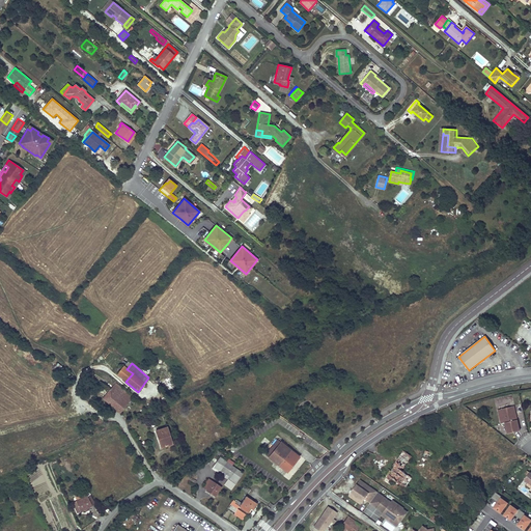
[(127,369),(123,366),(117,374),(126,382),(133,373),(127,369)]
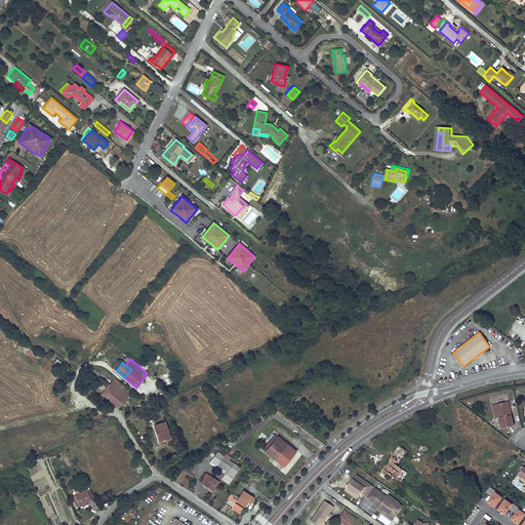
[(89,373),(87,371),(79,382),(81,385),(89,373)]
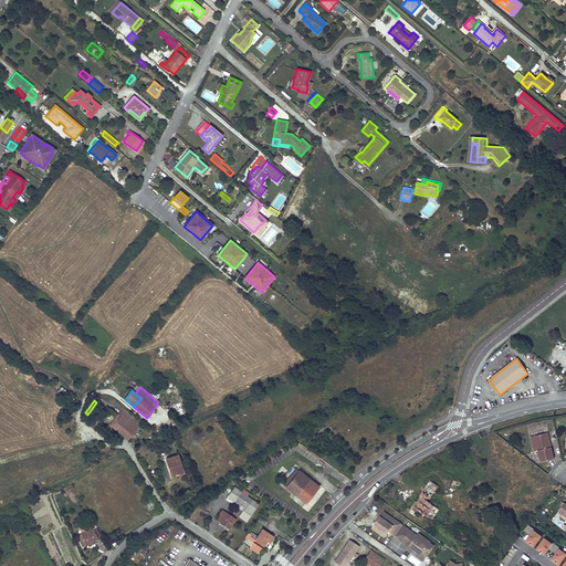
[(142,423),(123,408),(109,425),(128,440),(142,423)]
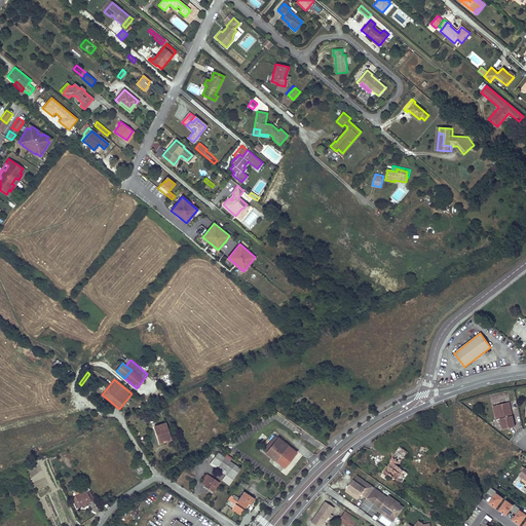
[(96,390),(89,386),(84,392),(90,397),(96,390)]
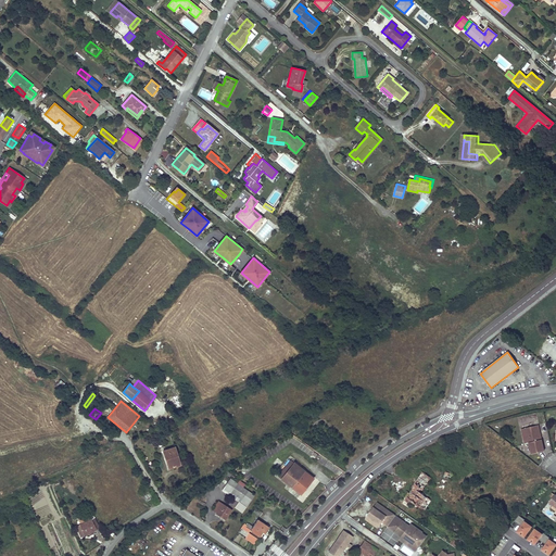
[(526,443),(529,443),(527,433),(536,431),(540,430),(539,426),(522,429),(526,443)]
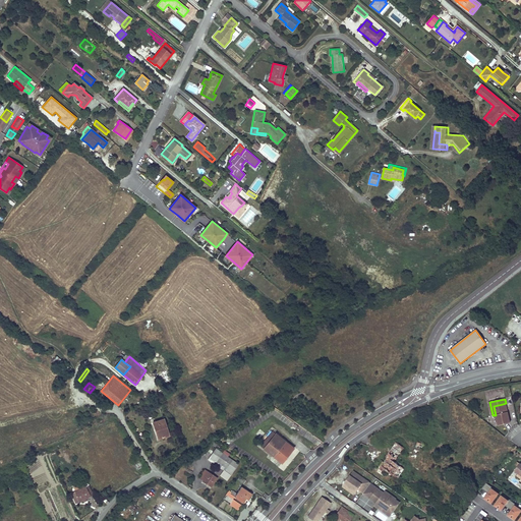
[(503,404),(494,406),(496,415),(499,425),(510,422),(508,412),(505,413),(503,404)]
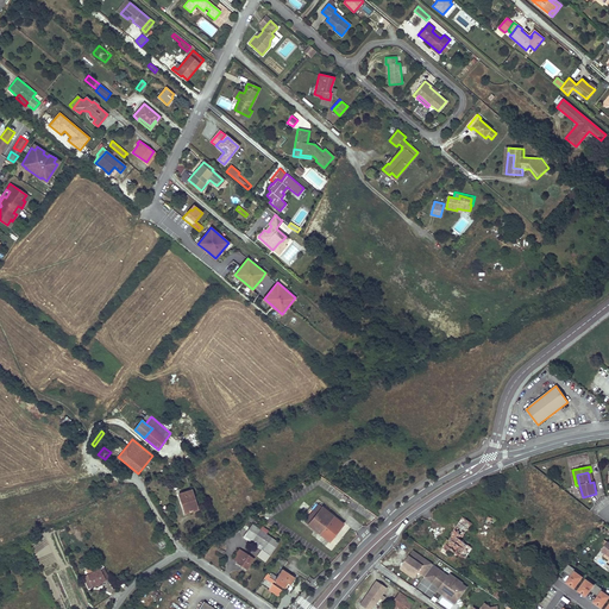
[(192,490),(179,495),(184,514),(198,509),(192,490)]
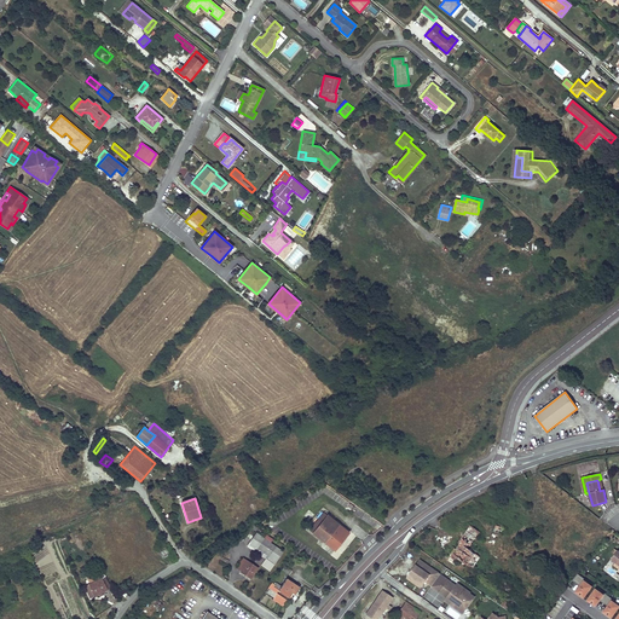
[(358,510),(350,503),(347,505),(352,510),(351,512),(354,514),(358,510)]
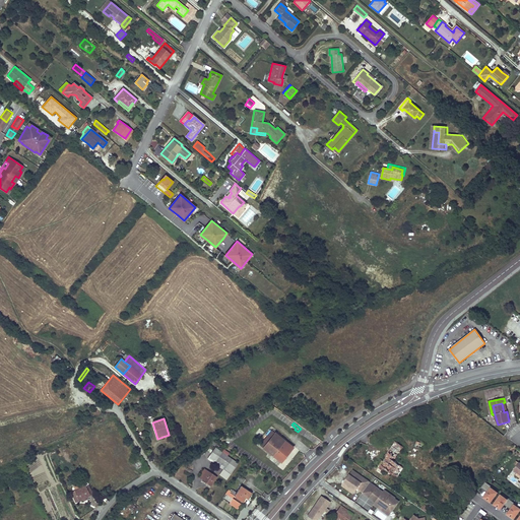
[(272,431),(260,445),(261,446),(264,442),(266,444),(275,433),(272,431)]
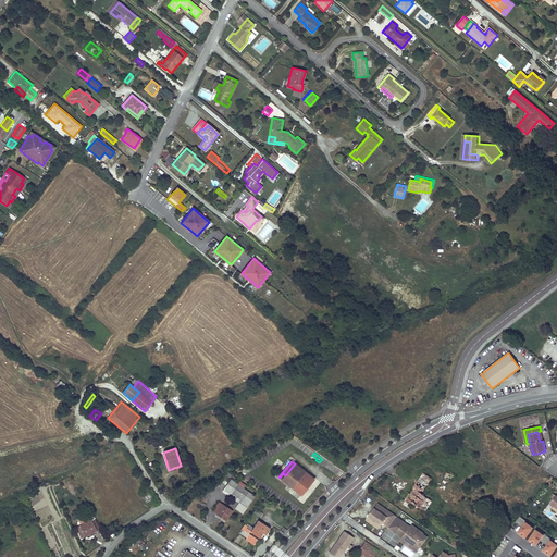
[(300,495),(314,479),(295,463),(285,475),(283,473),(280,478),(282,480),(300,495)]
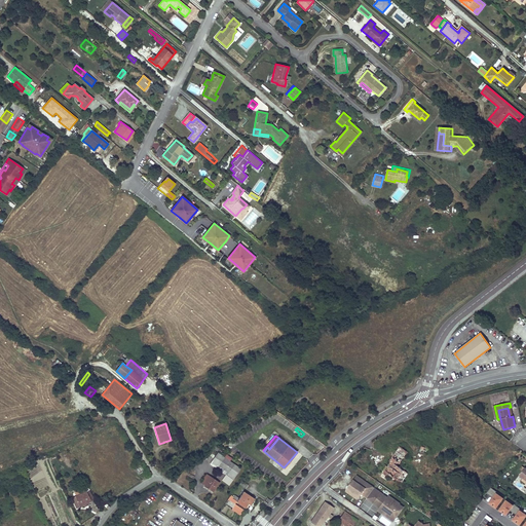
[(400,463),(407,452),(400,447),(389,461),(390,462),(386,468),(385,468),(382,472),(388,477),(389,475),(402,483),(408,474),(396,465),(398,461),(400,463)]
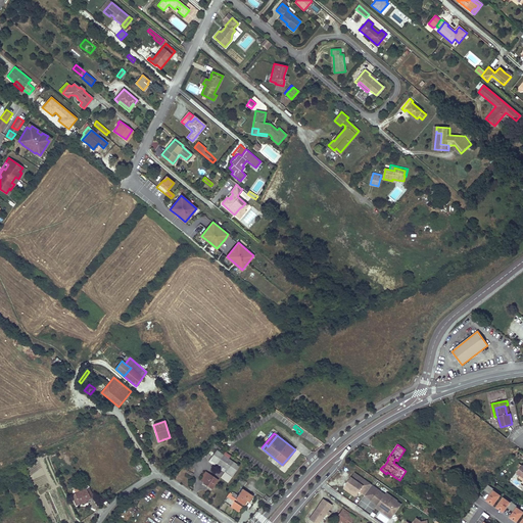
[(238,466),(233,462),(228,459),(230,456),(225,453),(223,455),(216,450),(208,461),(231,477),(238,466)]
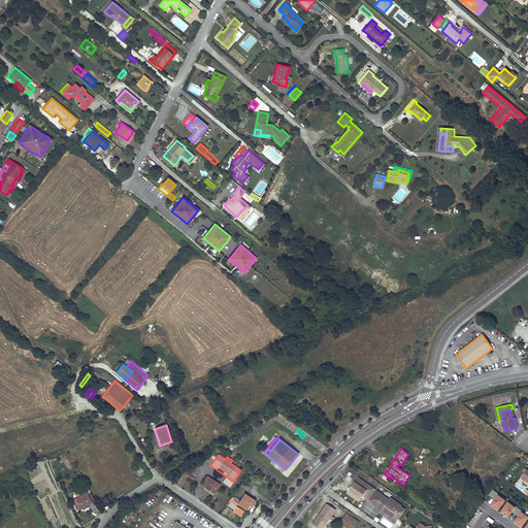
[(205,487),(213,493),(220,485),(207,476),(202,485),(205,487)]
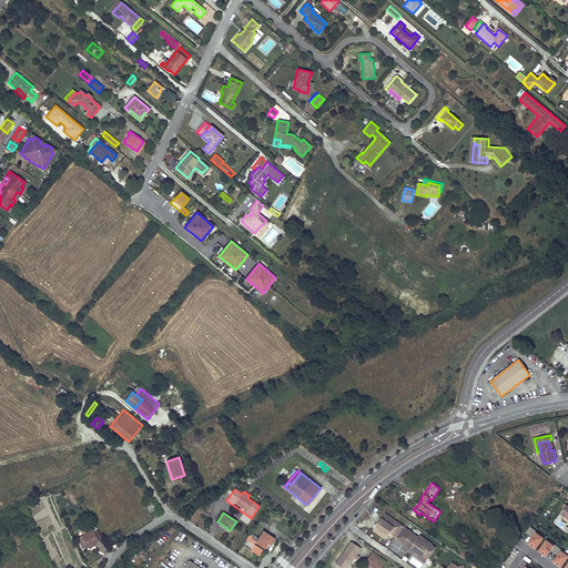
[(404,527),(385,514),(375,527),(387,537),(389,534),(396,538),(404,527)]
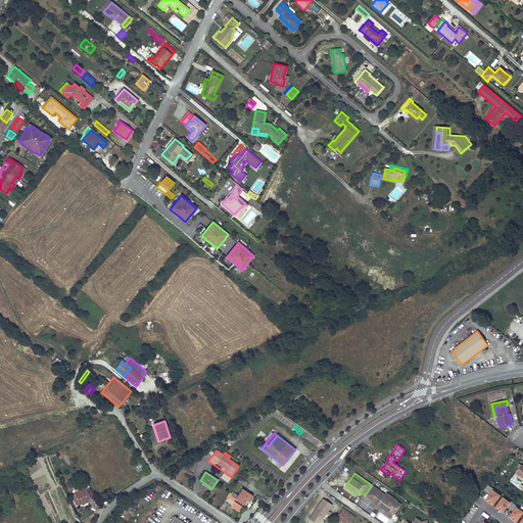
[(357,494),(345,485),(343,488),(355,496),(357,494)]
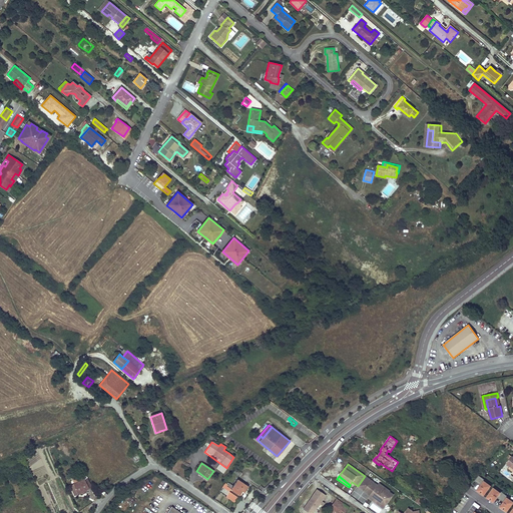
[(378,485),(365,476),(358,486),(357,486),(365,491),(366,489),(372,494),(373,493),(375,494),(372,498),(378,502),(380,499),(386,504),(393,495),(389,492),(390,491),(379,483),(378,485)]
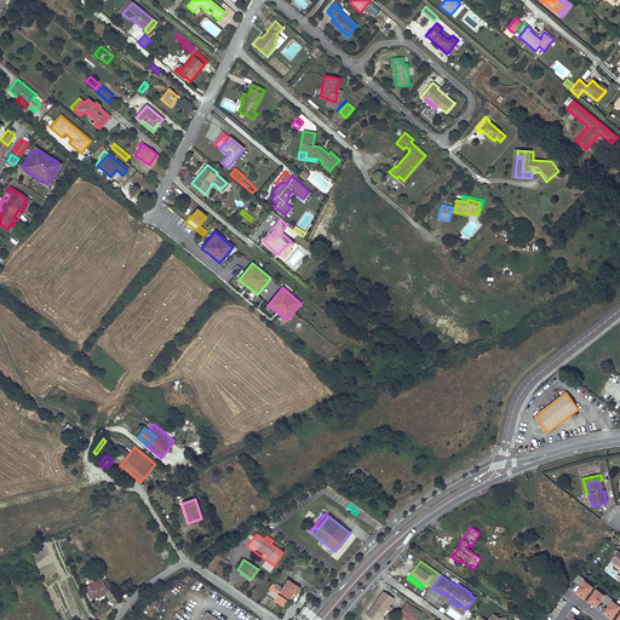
[(592,587),(585,583),(586,580),(579,575),(573,583),(581,587),(577,593),(585,598),(592,587)]
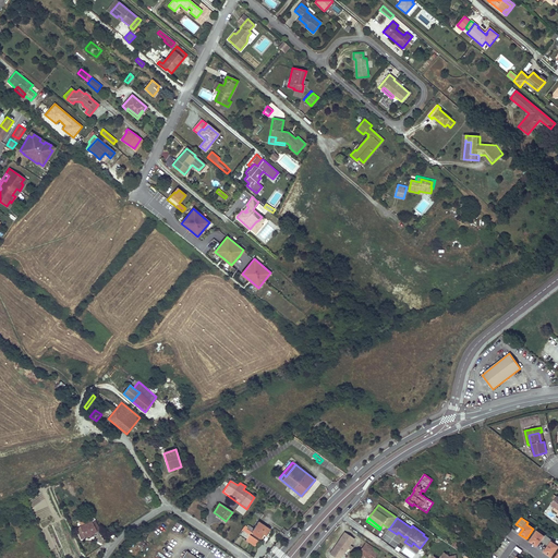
[(91,521),(76,529),(81,540),(96,532),(91,521)]
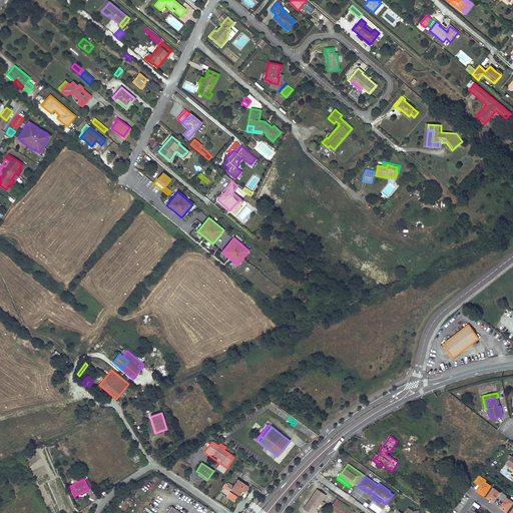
[(244,492),(247,487),(236,480),(232,486),(230,484),(228,487),(239,495),(242,491),(244,492)]
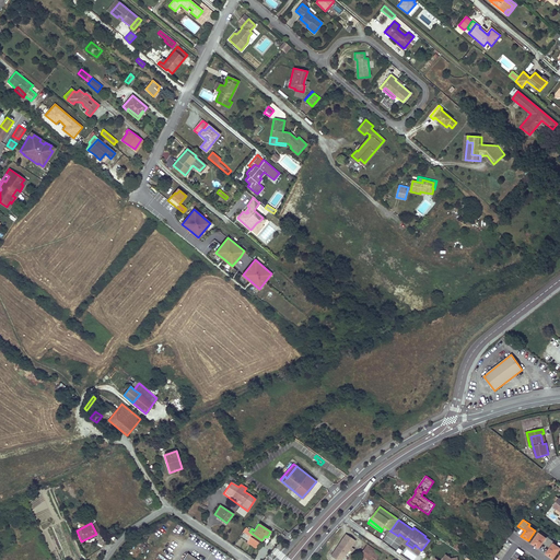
[(421,550),(415,545),(412,548),(406,544),(409,539),(407,538),(406,539),(399,534),(398,536),(405,540),(403,544),(418,555),(421,550)]
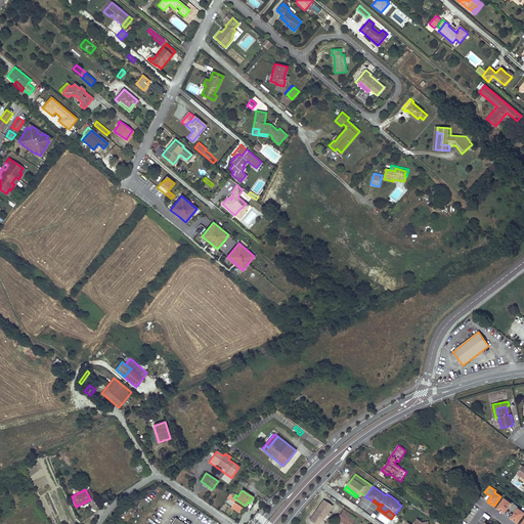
[(511,511),(515,505),(511,503),(511,504),(504,499),(497,509),(504,513),(508,509),(511,511)]
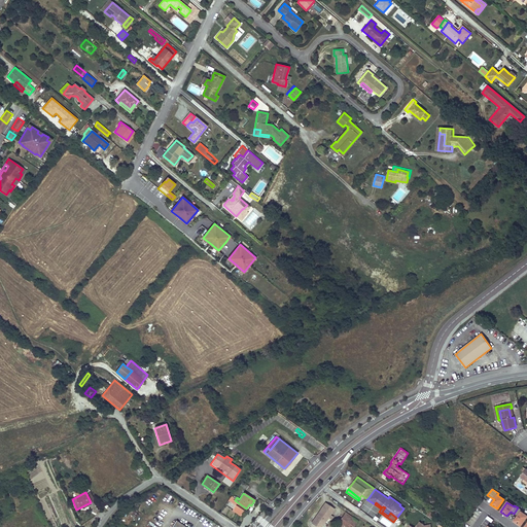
[(325,503),(312,523),(318,526),(321,526),(334,508),(325,503)]
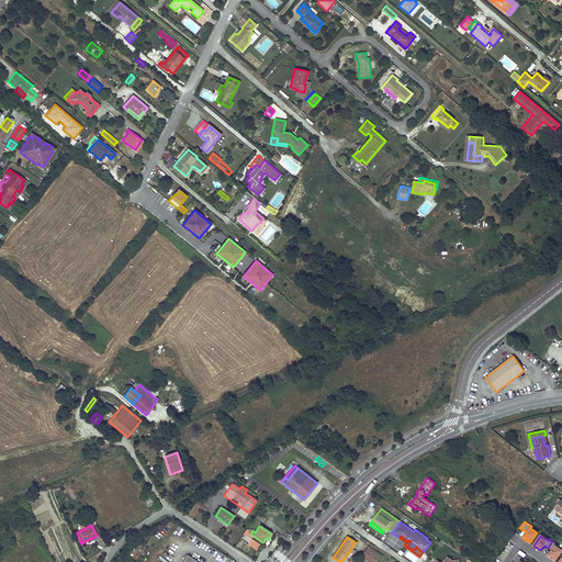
[(561,550),(555,546),(557,544),(552,541),(548,548),(551,551),(548,555),(554,561),(561,550)]
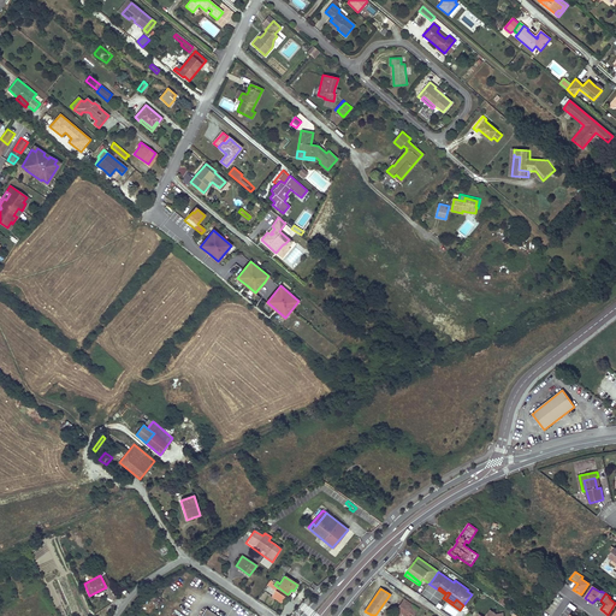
[(403,599),(396,609),(406,615),(412,615),(418,609),(403,599)]
